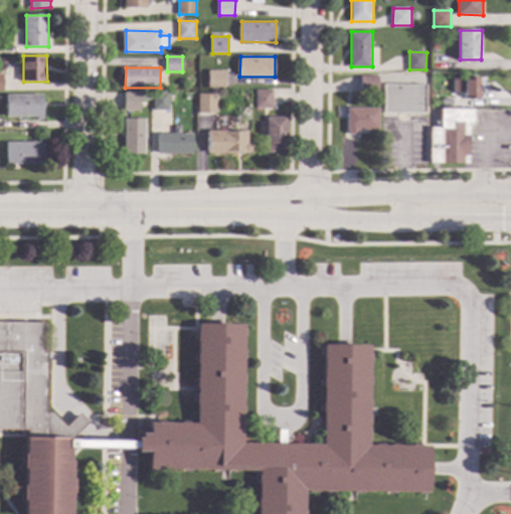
[(226,89),(209,89),(209,70),(226,71),(226,89)]
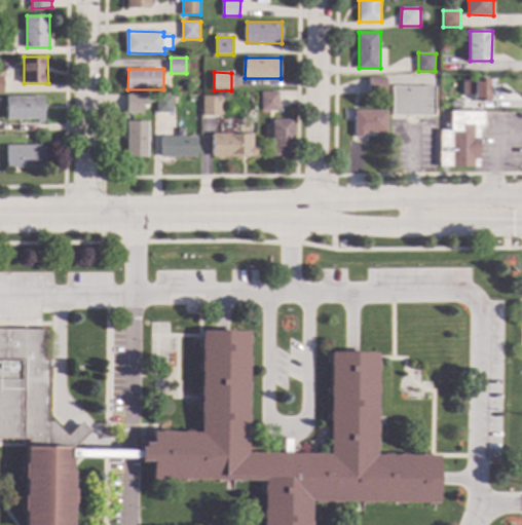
[(387,94),(370,94),(371,77),(388,77),(387,94)]
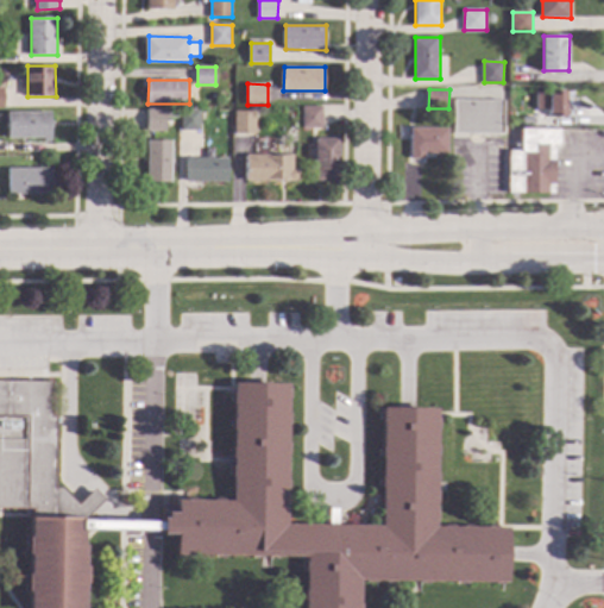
[(570,117),(551,117),(551,92),(570,92),(570,117)]
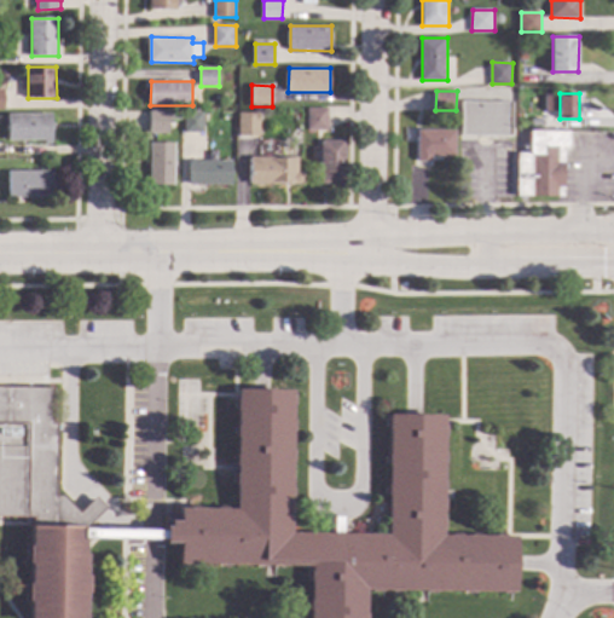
[(513,136),(463,136),(463,102),(513,103),(513,136)]
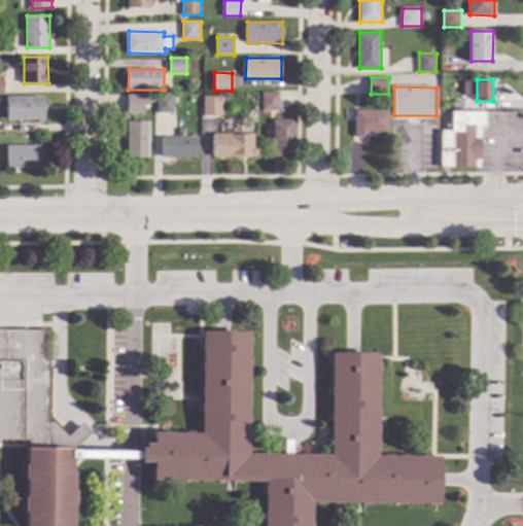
[(281,110),(263,110),(263,93),(281,93),(281,110)]
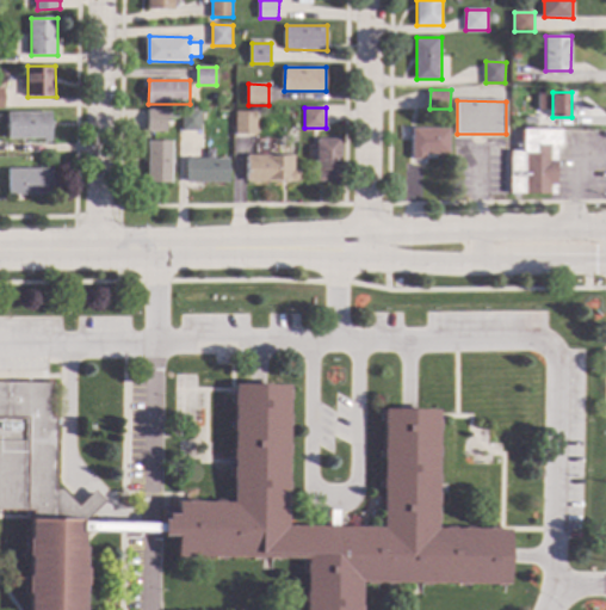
[(180,118),(168,118),(168,131),(149,130),(149,110),(180,110),(180,118)]
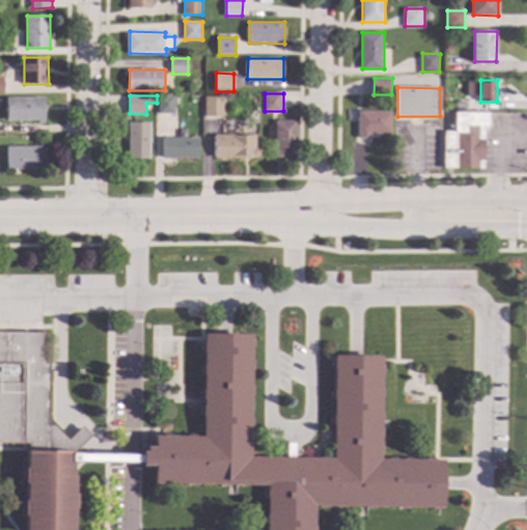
[(176,113),(160,113),(160,95),(176,95),(176,113)]
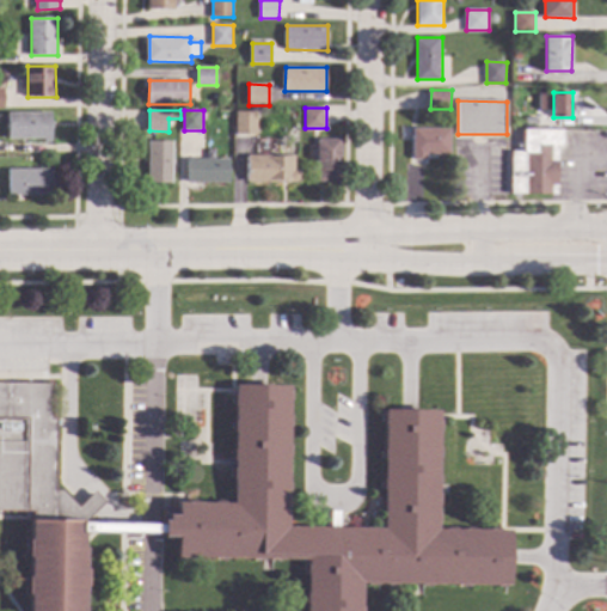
[(259,134),(238,134),(238,111),(259,111),(259,134)]
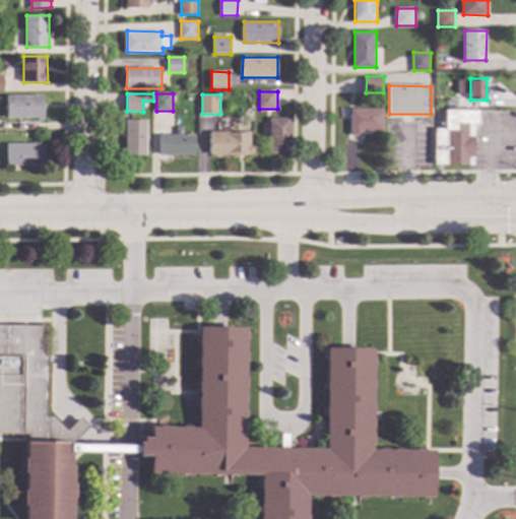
[(46,121),(40,121),(40,118),(8,118),(8,95),(46,95),(46,121)]
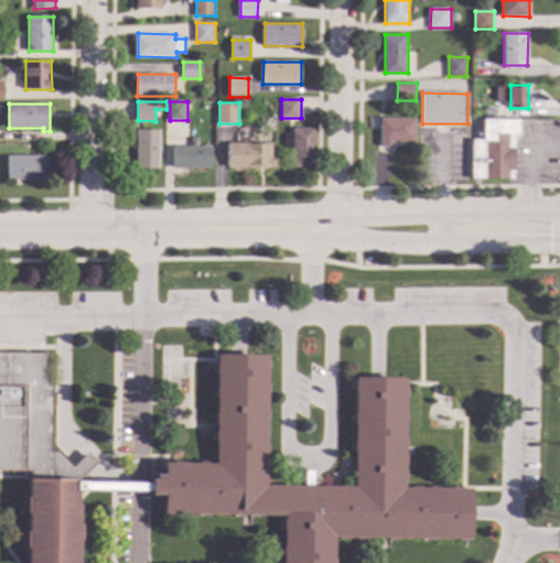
[(417,142),(395,142),(395,145),(383,145),(383,118),(417,119),(417,142)]
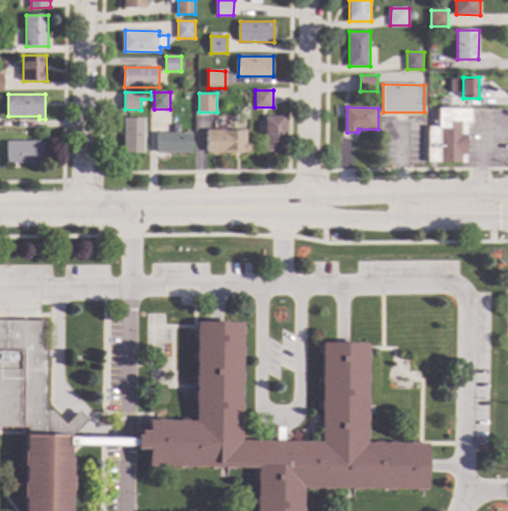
[(472,108),(472,120),(471,120),(468,123),(468,162),(430,161),(430,126),(440,126),(440,107),(472,108)]
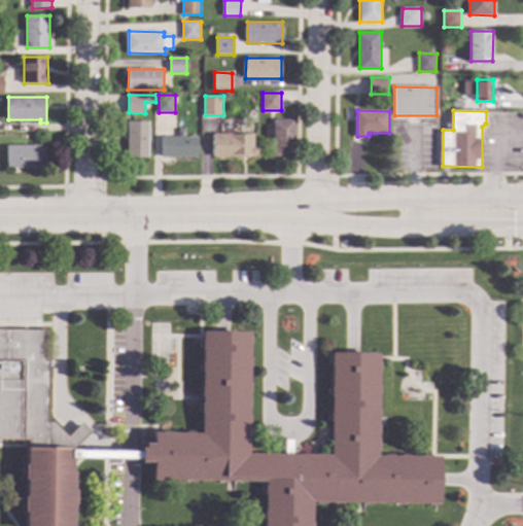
[(294,155),(274,155),(275,120),(295,120),(294,155)]
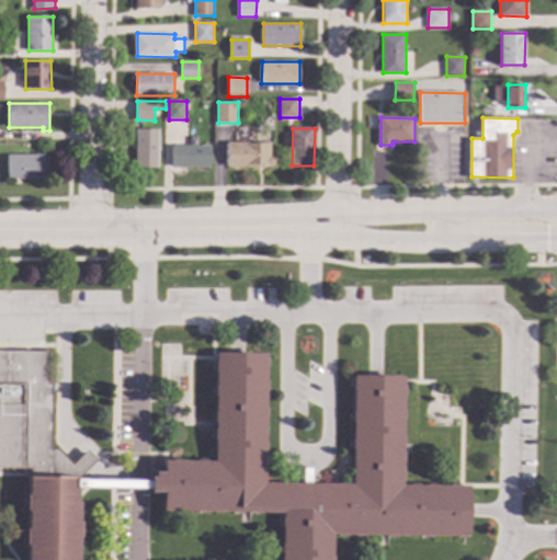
[(159,168),(137,168),(137,129),(160,129),(159,168)]
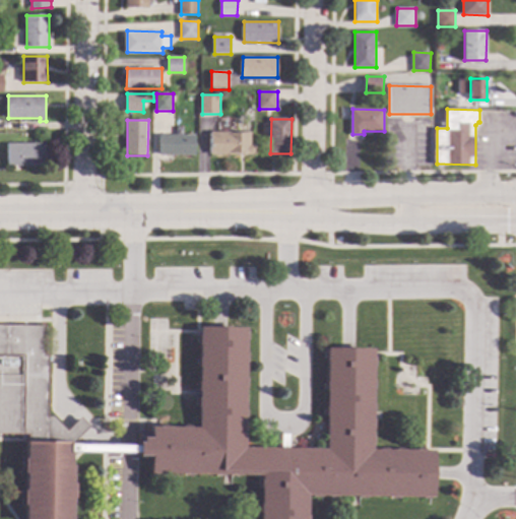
[(251,144),(256,144),(256,154),(211,154),(211,131),(251,132),(251,144)]
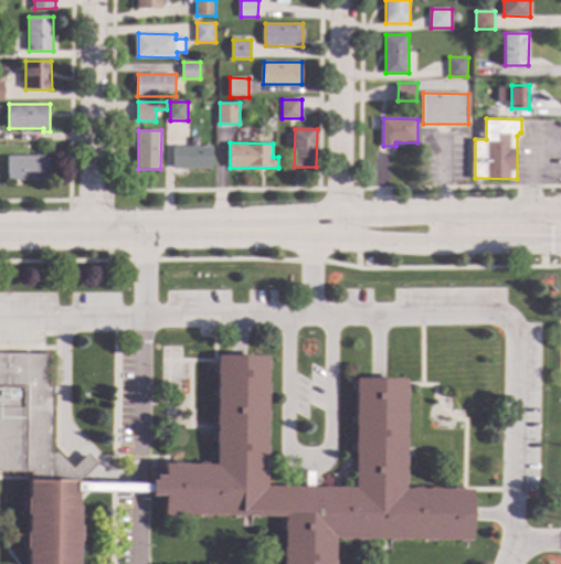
[(213,168),(173,168),(175,146),(213,147),(213,168)]
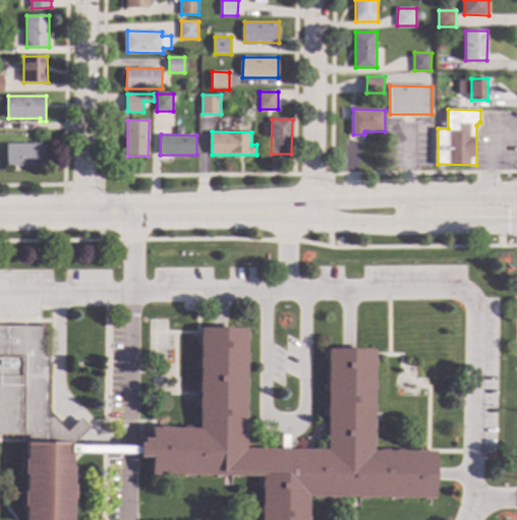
[(46,165),(9,165),(9,143),(46,143),(46,165)]
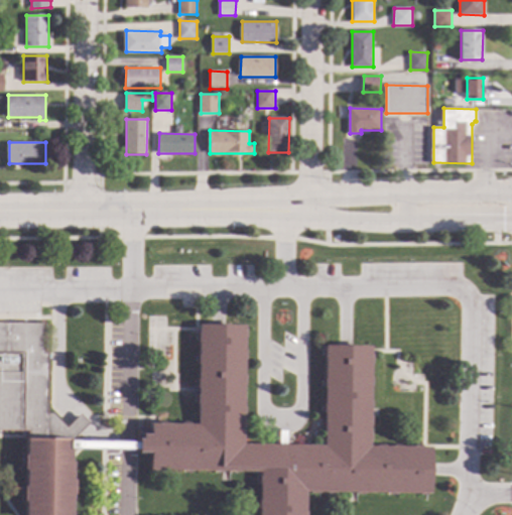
[(29,437),(29,435),(29,430),(0,430),(0,323),(46,324),(46,353),(49,353),(48,413),(55,413),(69,427),(72,424),(79,417),(82,413),(88,420),(91,423),(88,426),(77,436),(74,438),(68,438),(29,437)]
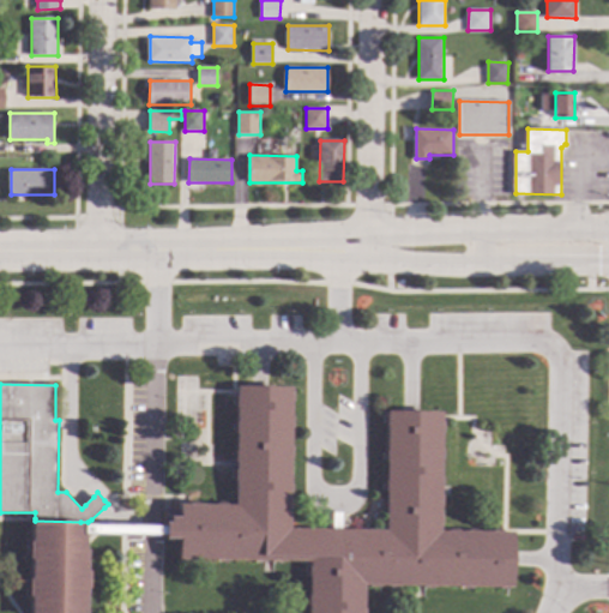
[(164,522),(167,522),(169,522),(169,516),(179,516),(179,504),(182,504),(235,504),(235,463),(236,385),(260,385),(291,386),(289,529),(332,529),(332,512),(337,512),(343,512),(343,529),(385,529),(386,410),(412,410),(441,412),(441,416),(440,530),(514,532),(514,558),(513,588),(363,586),(363,612),(307,612),(308,562),(179,560),(179,539),(164,539),(164,532),(164,522)]
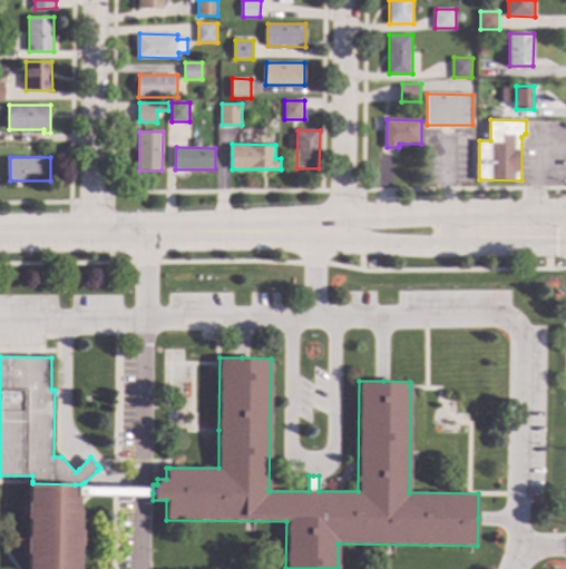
[(32,483),(75,484),(75,489),(80,489),(80,493),(80,509),(80,510),(83,510),(81,530),(84,530),(84,547),(81,547),(81,568),(29,568),(29,555),(26,555),(26,537),(29,537),(29,519),(27,519),(27,501),(29,501),(29,483),(32,483)]
